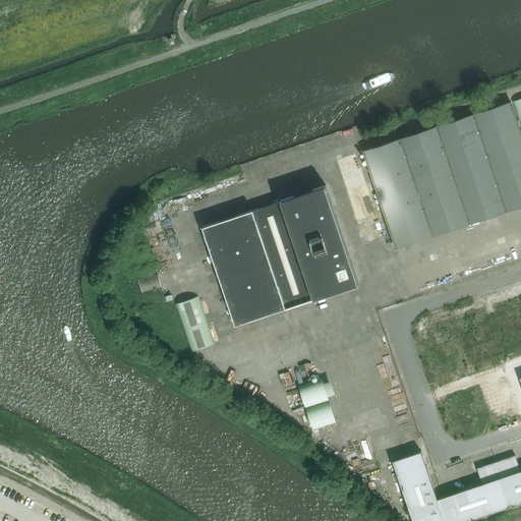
[(363,151),(370,171),(396,247),(520,206),(520,132),(511,102),(363,151)]
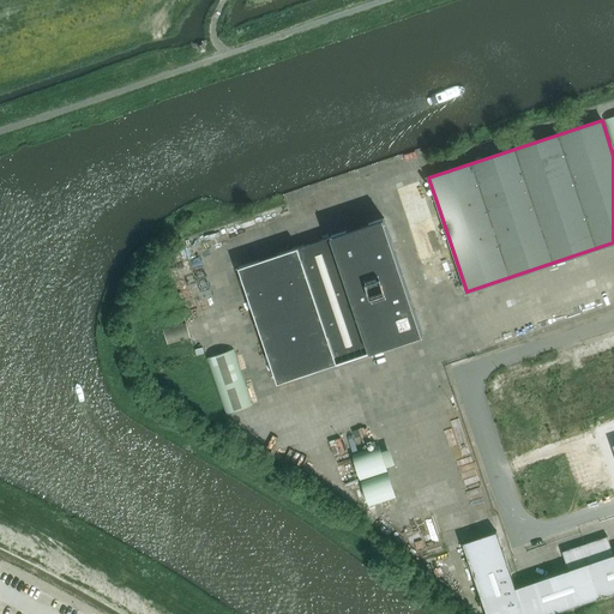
[(278,384),(337,363),(371,351),(371,353),(422,335),(384,218),(331,236),(299,248),(239,269),(278,384)]
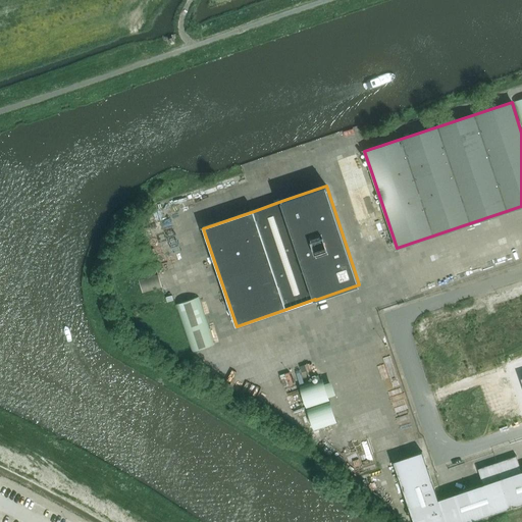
[(162,288),(159,274),(139,280),(143,294),(162,288)]
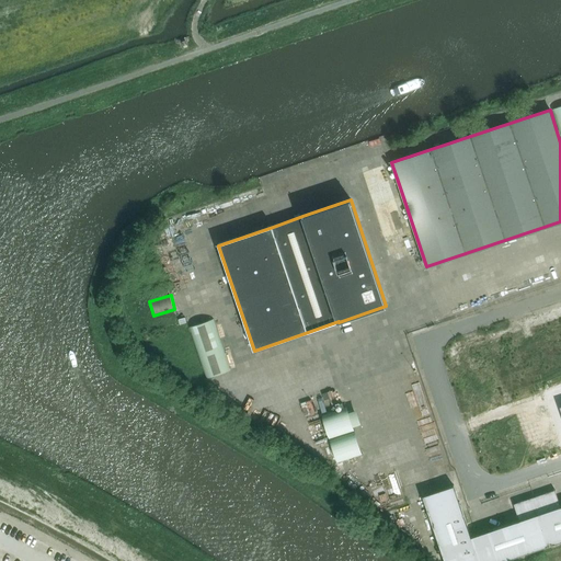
[(560,329),(557,316),(545,320),(551,341),(560,336),(560,329)]
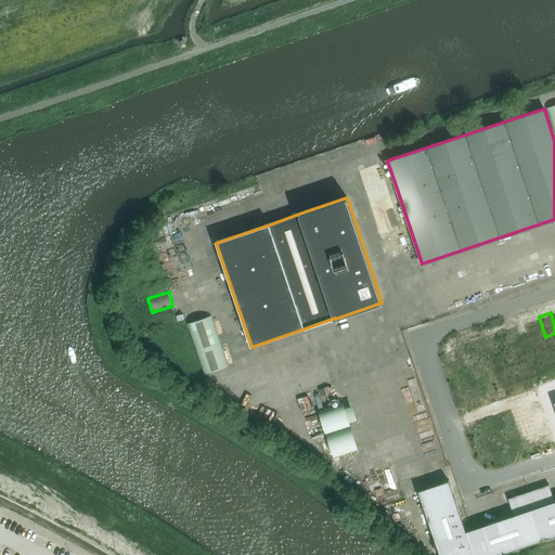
[(228,366),(211,315),(186,323),(204,375),(228,366)]
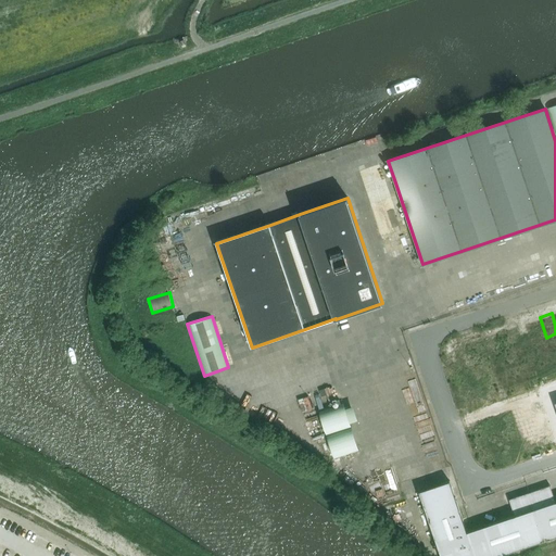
[(540,317),(528,321),(534,341),(546,338),(540,317)]
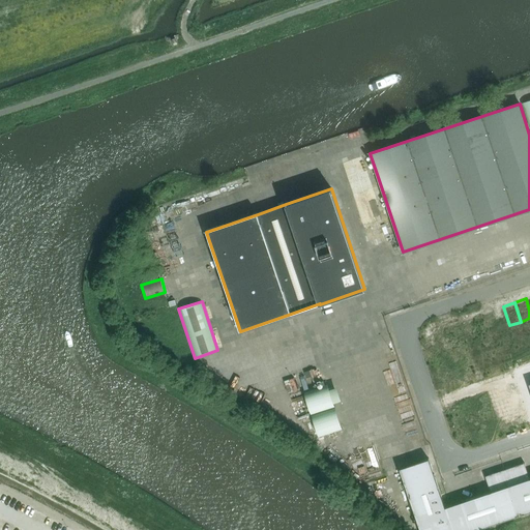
[(529,318),(521,322),(527,342),(529,340),(529,318)]
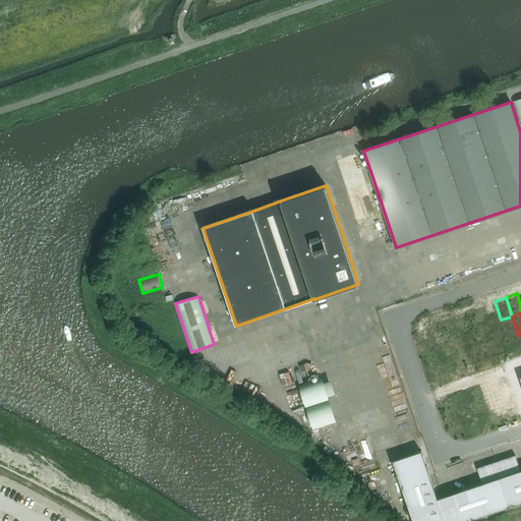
[(462,313),(444,321),(447,332),(466,325),(462,313)]
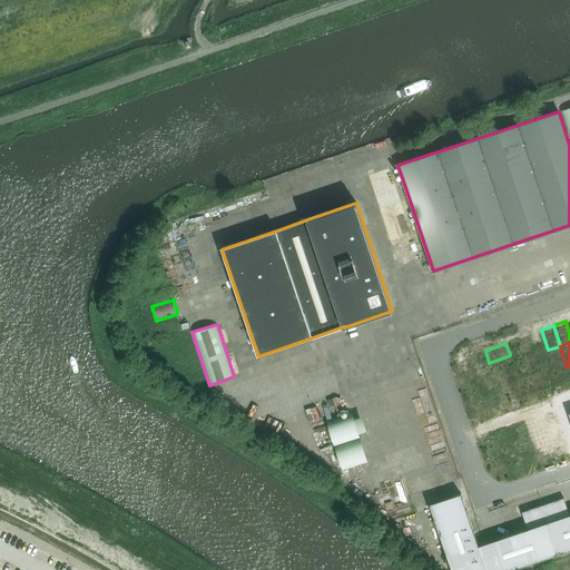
[(560,346),(548,350),(554,371),(567,367),(560,346)]
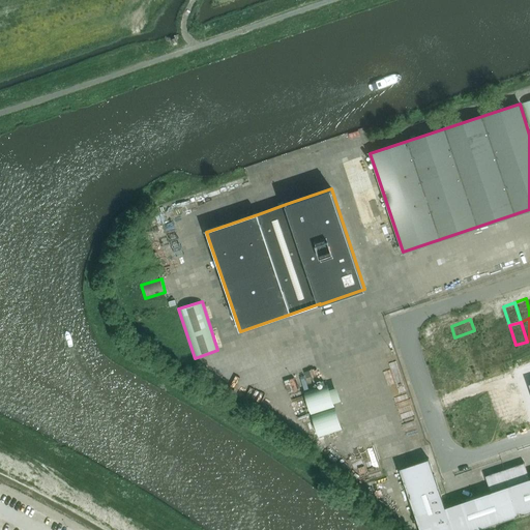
[(451,326),(432,332),(436,344),(454,337),(451,326)]
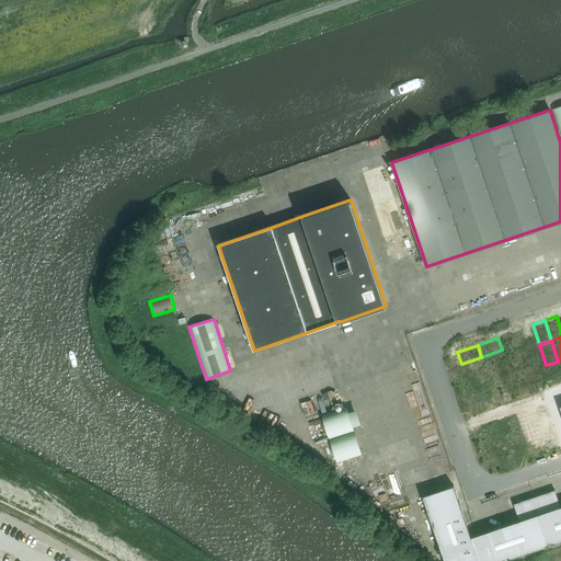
[(502,350),(481,357),(485,369),(506,362),(502,350)]
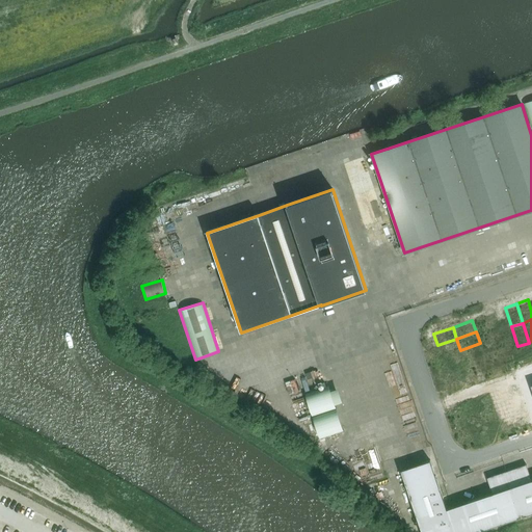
[(456,339),(437,345),(441,356),(460,350),(456,339)]
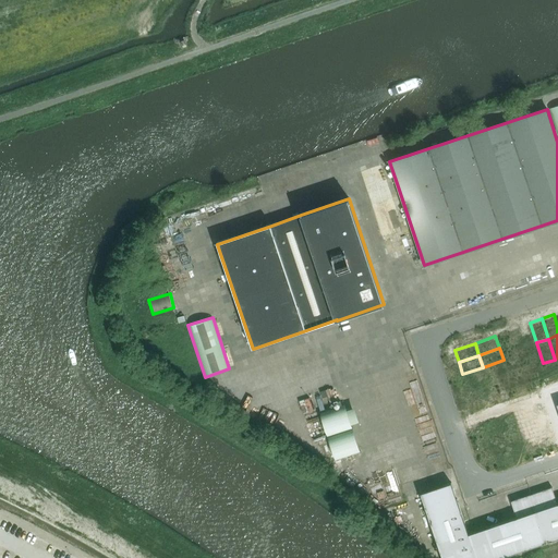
[(504,360),(483,367),(487,379),(508,372),(504,360)]
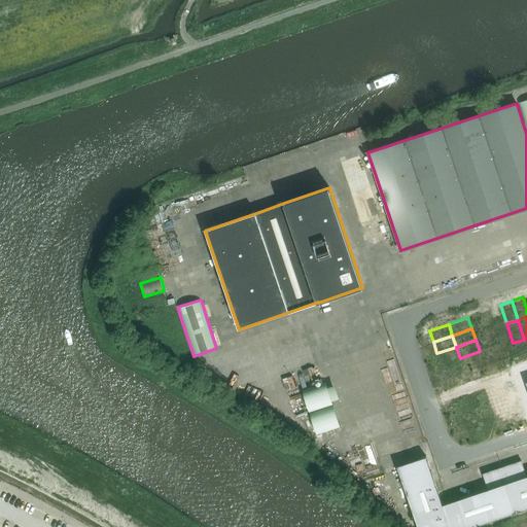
[(456,347),(436,353),(441,364),(460,358),(456,347)]
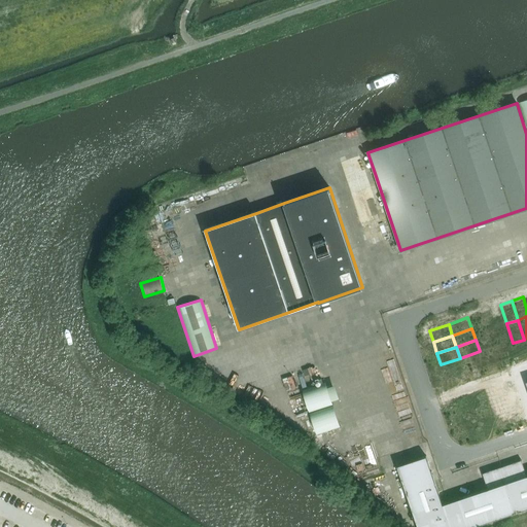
[(480,351),(460,358),(464,370),(483,362),(480,351)]
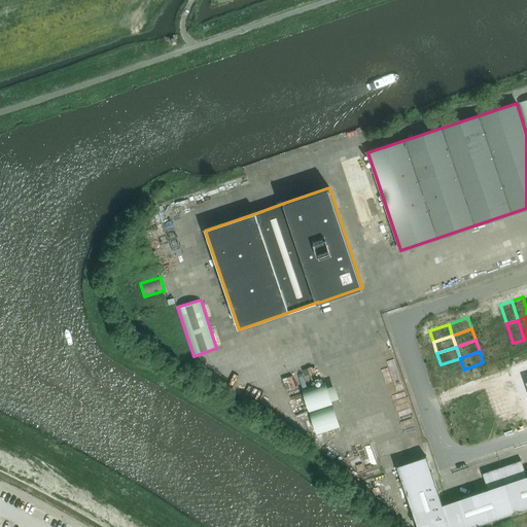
[(460,358),(441,364),(445,376),(464,370),(460,358)]
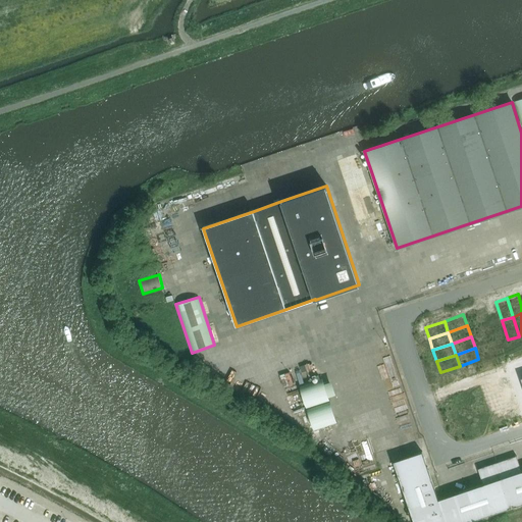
[(478,359),(460,366),(463,377),(482,370),(478,359)]
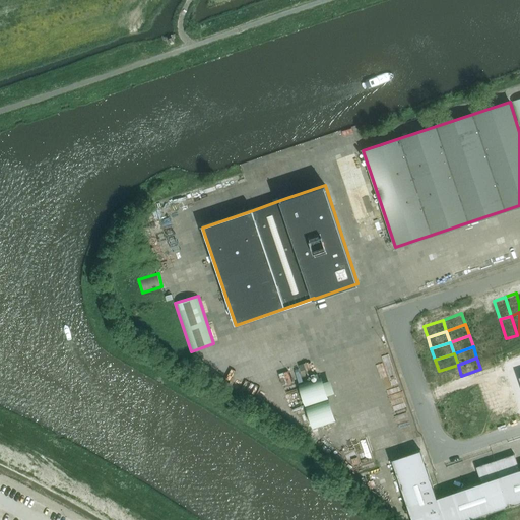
[(458,365),(439,371),(443,382),(461,376),(458,365)]
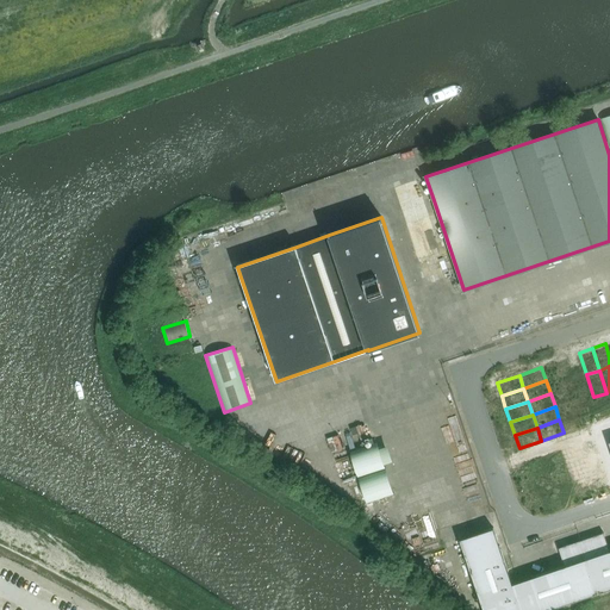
[(341,431),(329,435),(331,450),(344,447),(341,431)]
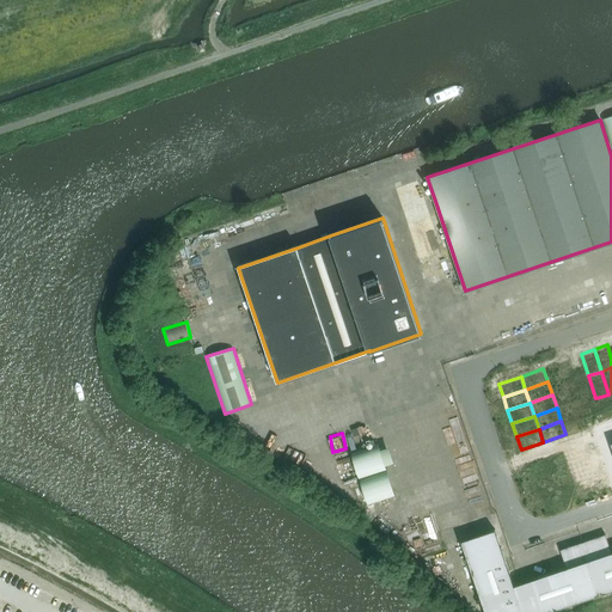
[(565,434),(543,442),(548,456),(570,448),(565,434)]
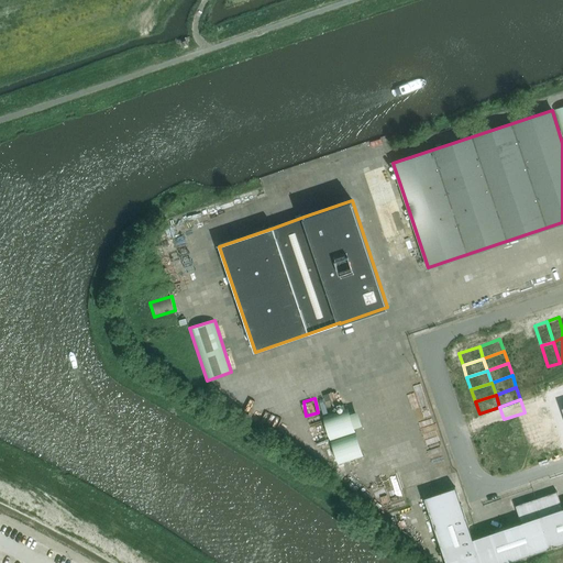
[(339,462),(367,455),(357,419),(365,418),(361,403),(324,412),(339,462)]
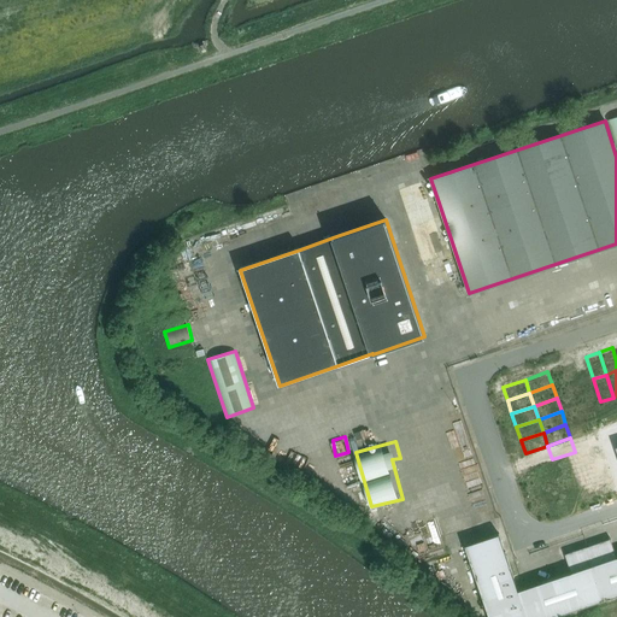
[(547,446),(526,453),(529,466),(552,459),(547,446)]
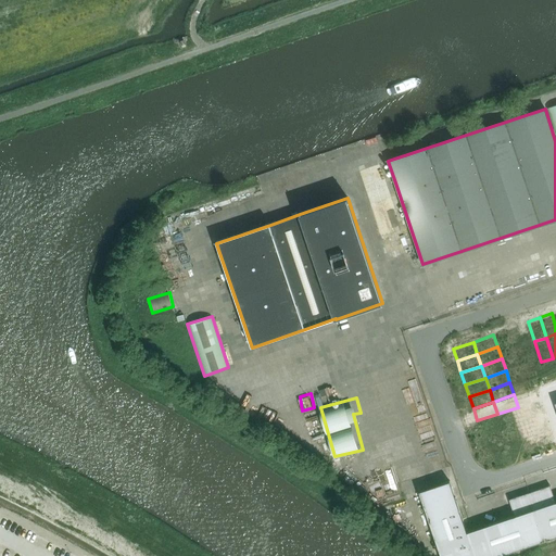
[(518,407),(497,414),(502,426),(522,419),(518,407)]
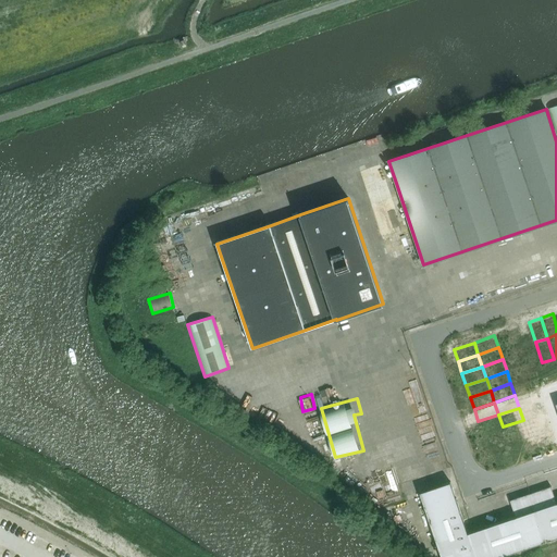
[(498,415),(478,421),(482,433),(503,426),(498,415)]
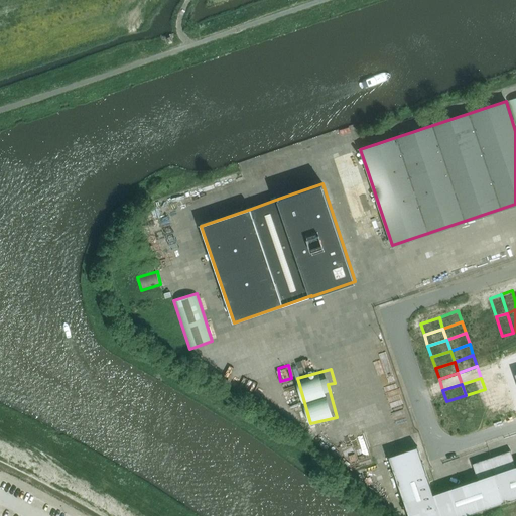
[(485,389),(466,395),(470,406),(488,400),(485,389)]
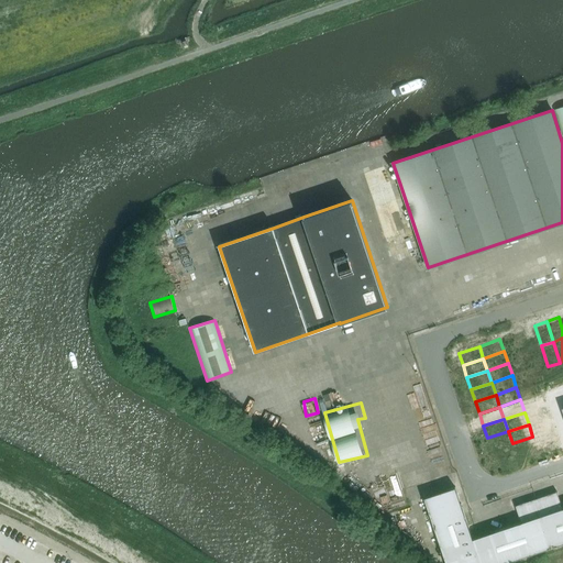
[(508,431),(487,438),(492,450),(512,443),(508,431)]
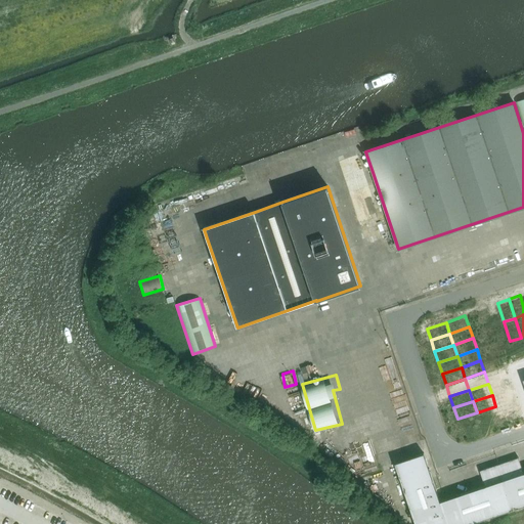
[(495,406),(477,412),(480,424),(499,418),(495,406)]
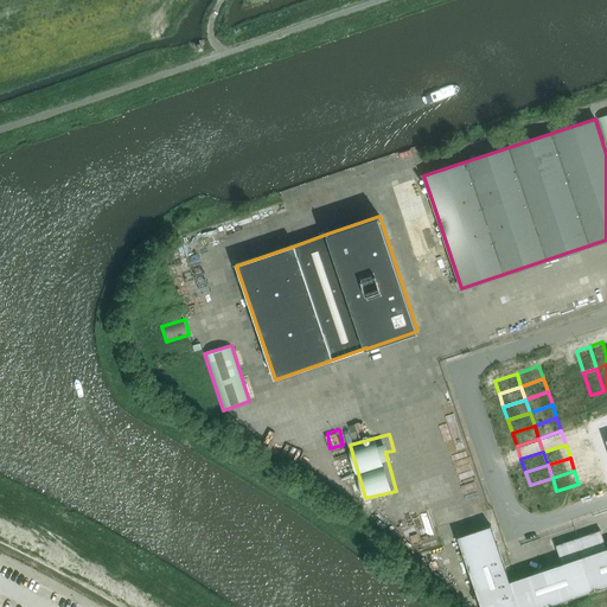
[(553,478),(530,485),(535,498),(556,491),(553,478)]
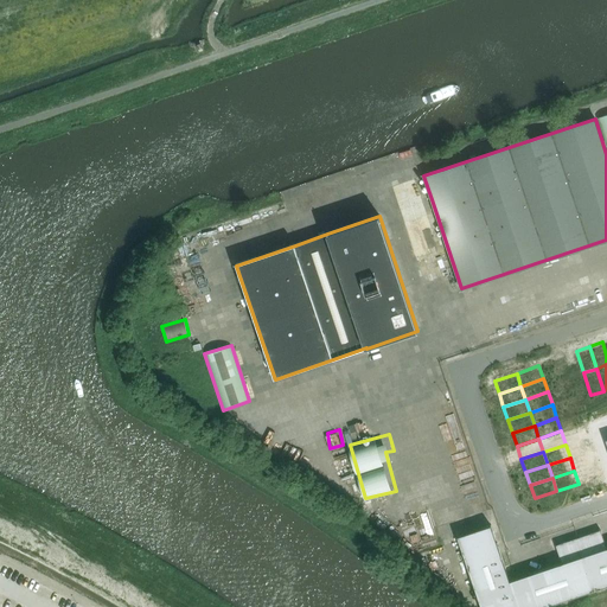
[(479,606),(543,606),(606,586),(606,548),(605,549),(599,531),(577,538),(555,545),(561,563),(509,581),(490,525),(457,536),(479,606)]
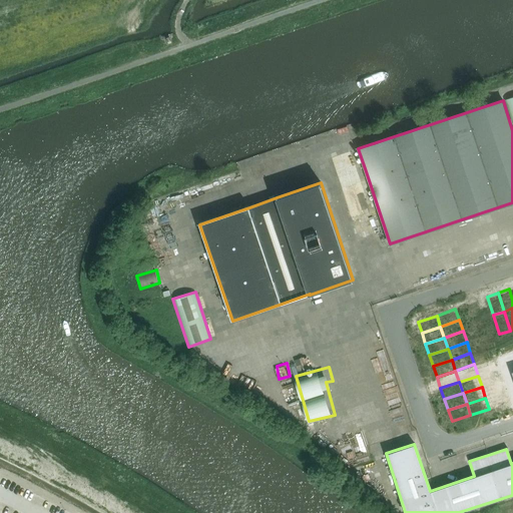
All buildings are outlined.
